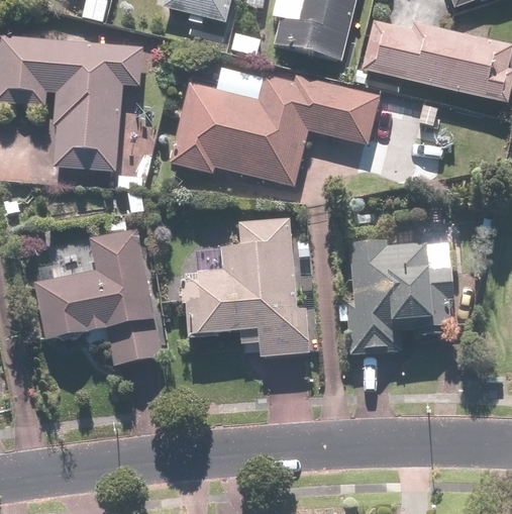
[(161,0),(160,6),(227,22),(231,0),(161,0)]
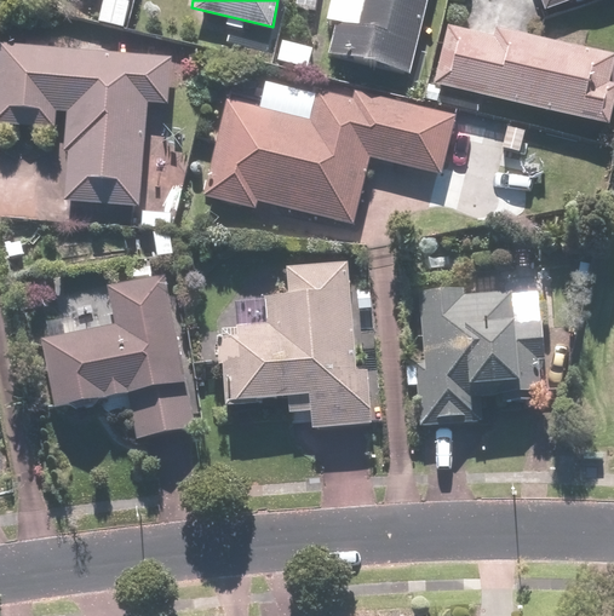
[(363,0),(359,26),(336,21),(328,56),(412,74),(426,0),(363,0)]
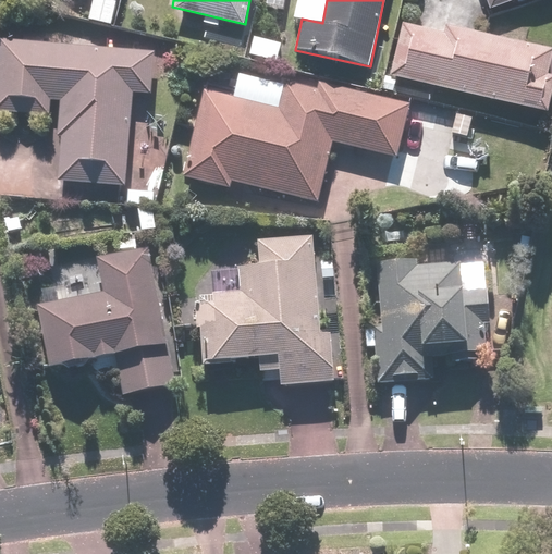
[(551,75),(548,75),(551,59),(551,48),(451,23),(449,34),(402,22),(390,71),(548,110),(551,94),(551,75)]
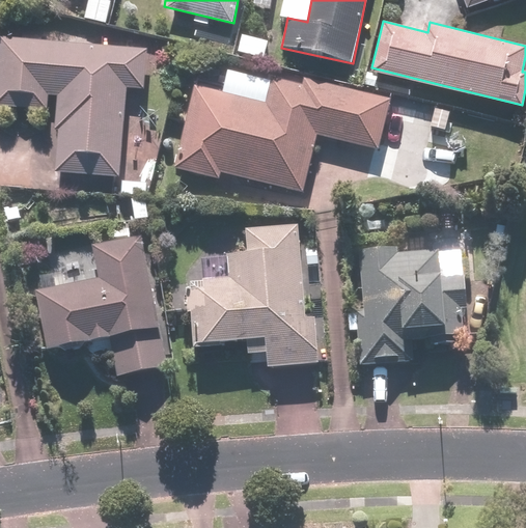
[(146,49),(0,35),(0,105),(46,109),(47,93),(55,94),(52,131),(57,131),(54,170),(118,176),(127,88),(143,89),(146,49)]
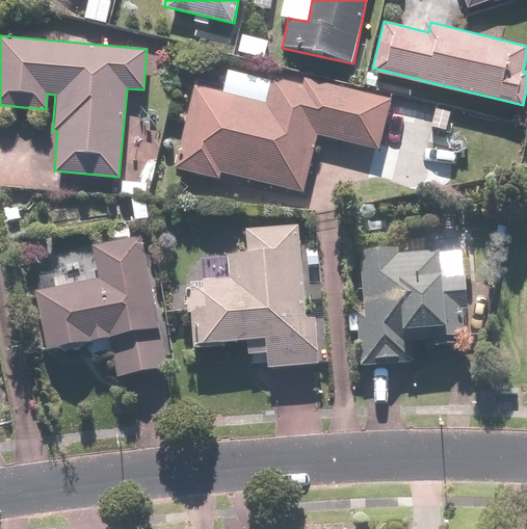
[(379,148),(390,96),(301,78),(301,82),(267,76),(263,98),(191,84),(175,169),(220,178),(221,175),(305,190),(315,135),(379,148)]
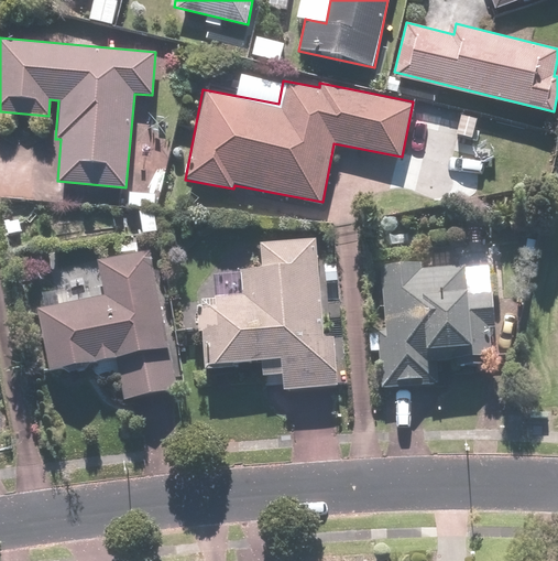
[(334,334),(325,335),(319,280),(335,279),(332,260),(317,261),(315,237),(254,243),(256,267),(234,269),(237,293),(197,297),(203,364),(261,358),(262,374),(282,371),(283,388),(338,383),(334,334)]
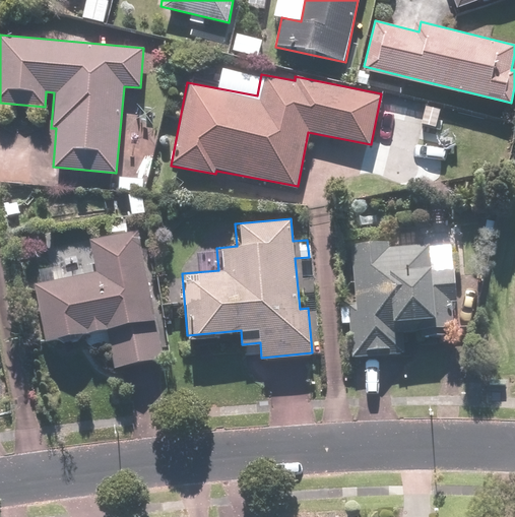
[(164,358),(136,229),(89,239),(95,270),(34,283),(46,342),(105,330),(113,369),(164,358)]
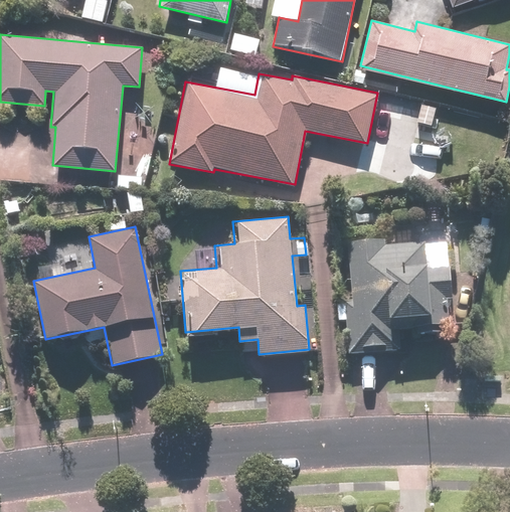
[(349,335),(349,348),(396,348),(396,332),(423,332),(423,316),(442,316),(442,301),(451,301),(451,265),(426,265),(426,243),(387,243),(387,238),(349,238),(349,300),(344,300),(344,335),(349,335)]
